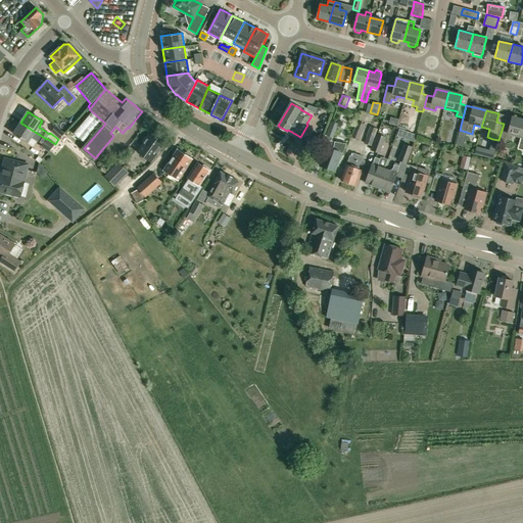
[(70,126),(62,117),(56,123),(64,131),(70,126)]
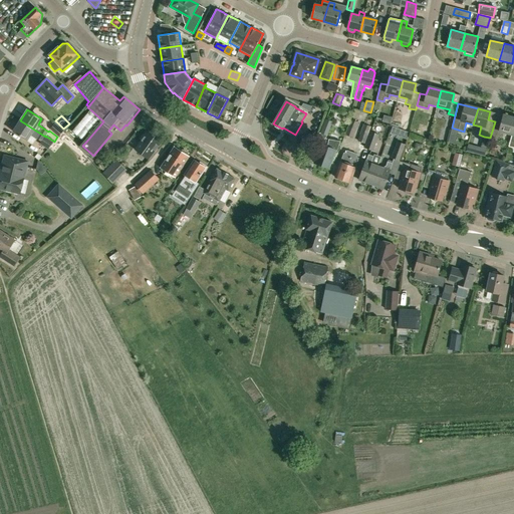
[(504,133),(512,135),(513,125),(513,117),(503,115),(501,123),(495,121),(490,138),(497,140),(498,137),(502,138),(504,133)]
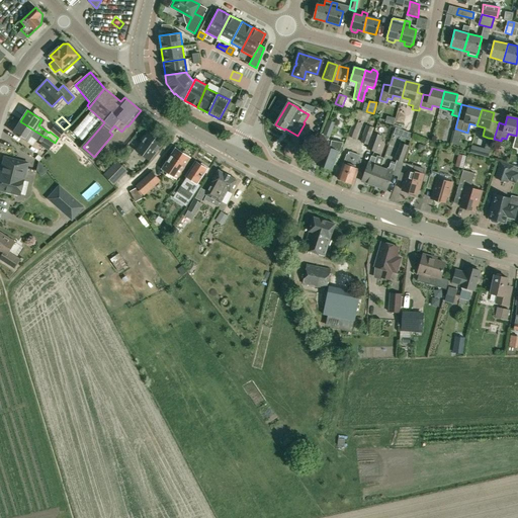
[(323,135),(329,137),(335,122),(329,120),(323,135)]
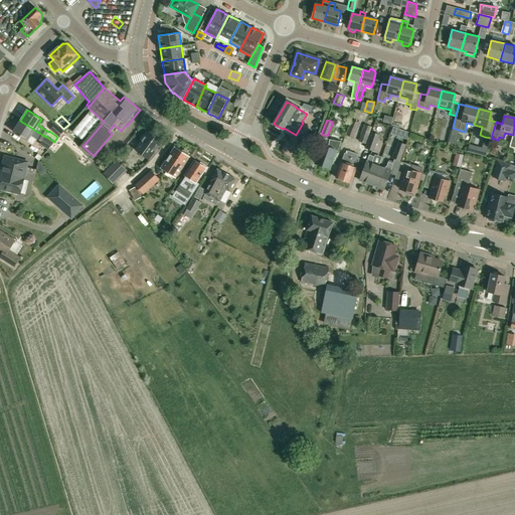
[(354,138),(360,123),(352,120),(346,135),(354,138)]
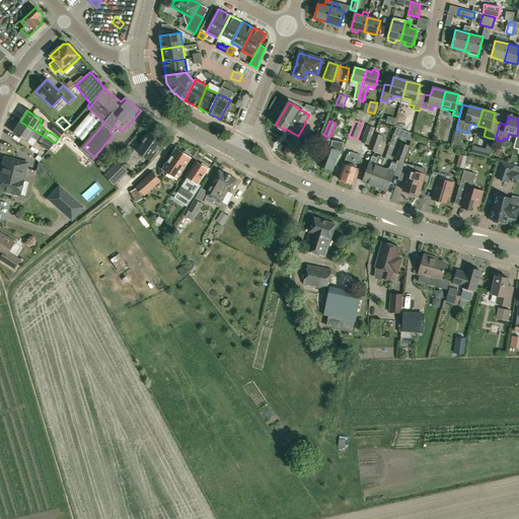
[(55,144),(46,138),(20,122),(13,133),(27,142),(31,137),(36,140),(38,140),(42,143),(40,145),(48,151),(55,144)]
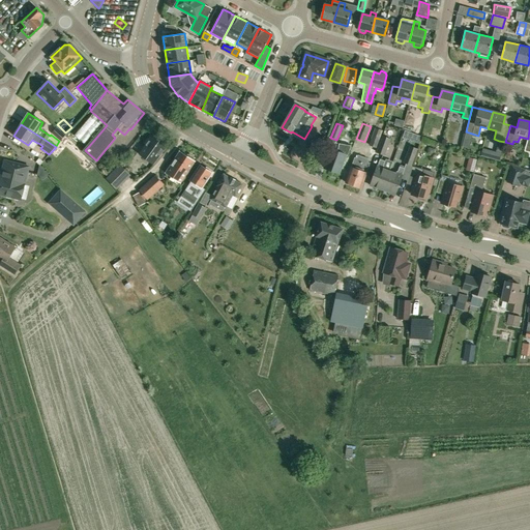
[(60,141),(65,135),(57,127),(51,133),(60,141)]
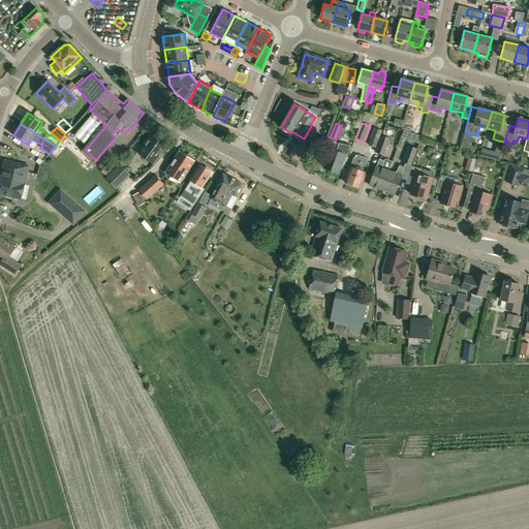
[(376,148),(382,130),(374,127),(368,145),(376,148)]
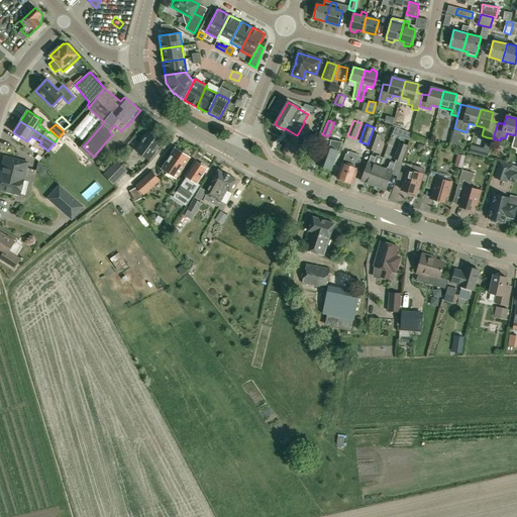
[(153,154),(163,140),(157,136),(156,133),(152,131),(150,132),(149,131),(147,130),(142,137),(141,139),(142,141),(136,150),(149,161),(153,154)]
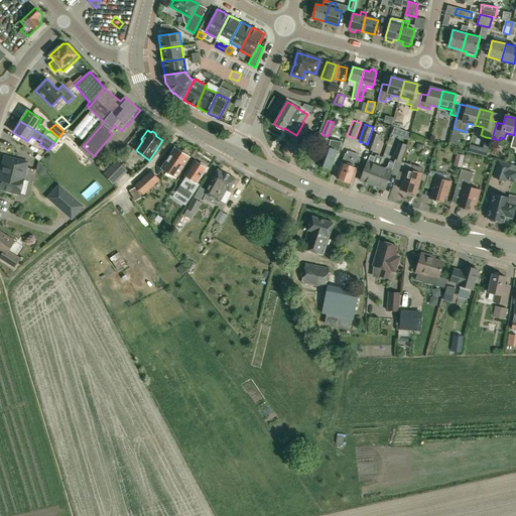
[(375,151),(381,135),(372,132),(366,148),(375,151)]
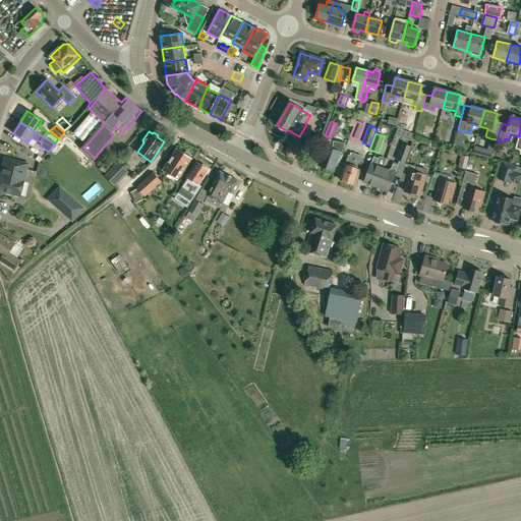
[(326,147),(319,166),(334,171),(340,153),(342,154),(345,143),(344,143),(334,141),(330,140),(327,148),(326,147)]
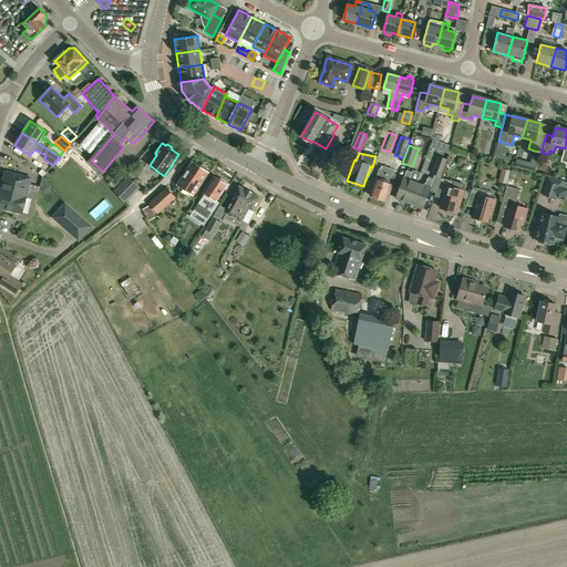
[(439,156),(432,174),(441,177),(447,160),(439,156)]
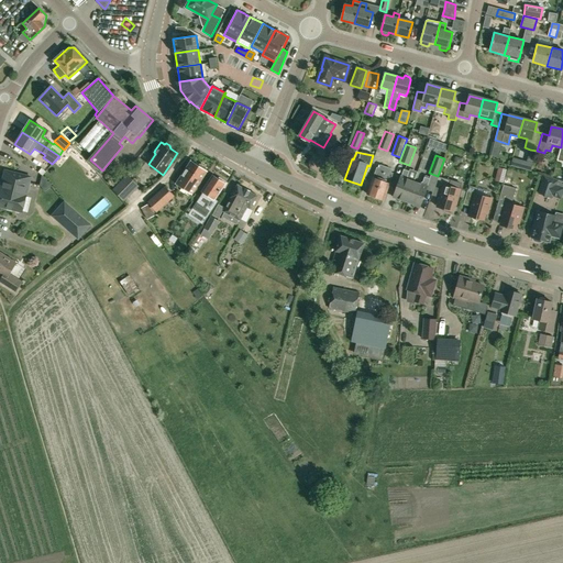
[(206,172),(206,170),(206,169),(206,168),(206,167),(206,166),(205,165),(203,164),(202,164),(201,164),(200,164),(199,164),(198,164),(198,165),(197,165),(191,162),(177,185),(191,194),(197,186),(199,186),(201,183),(200,180),(206,172)]
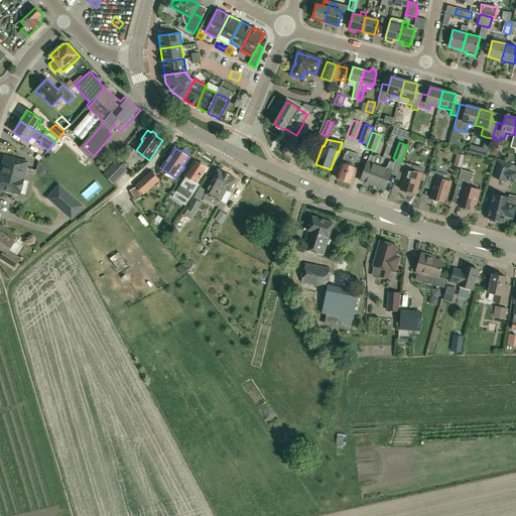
[(342,163),(337,178),(344,181),(354,153),(349,151),(348,155),(346,154),(342,163)]
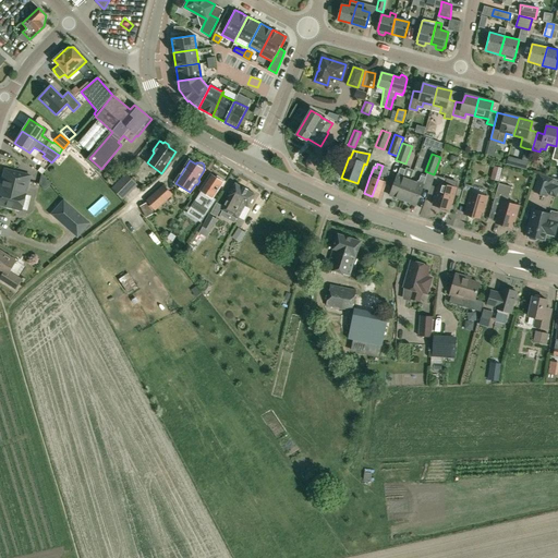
[(383,166),(372,196),(380,198),(386,182),(389,172),(387,171),(388,168),(383,166)]
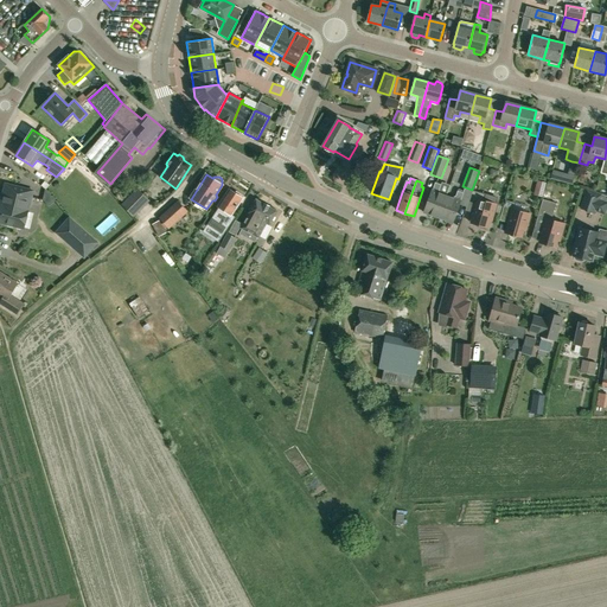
[(438,218),(446,197),(438,193),(441,185),(435,183),(423,212),(438,218)]
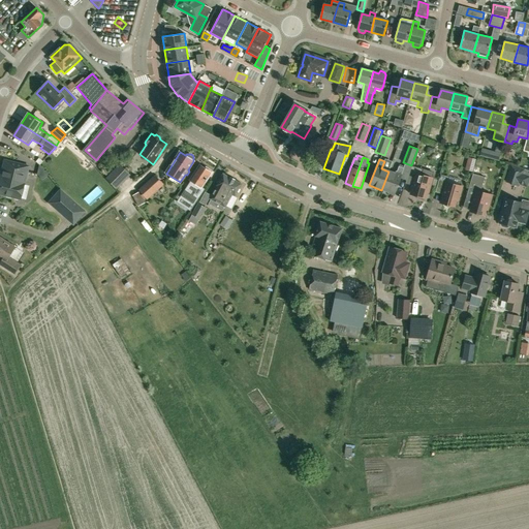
[(0,180),(0,194),(21,199),(29,166),(5,160),(0,180)]
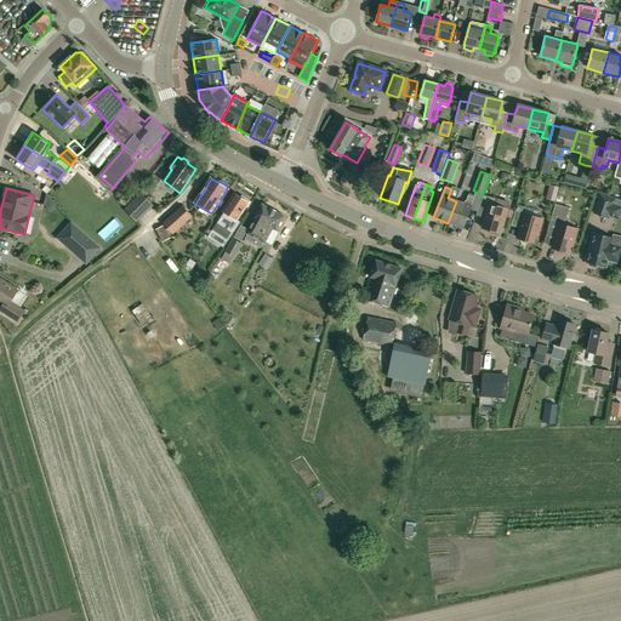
[(137,222),(153,205),(140,193),(124,209),(137,222)]
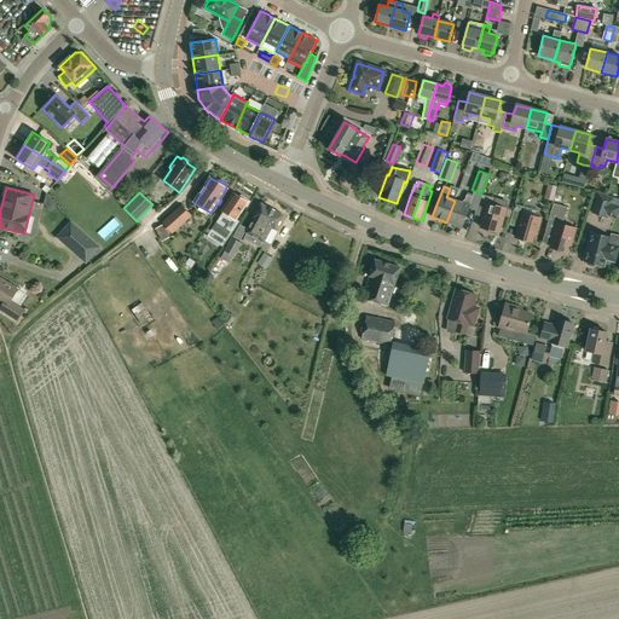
[(218,220),(212,229),(212,230),(227,239),(239,221),(236,219),(247,202),(246,201),(247,200),(241,195),(239,197),(238,196),(233,192),(232,195),(221,210),(225,212),(219,221),(218,220)]
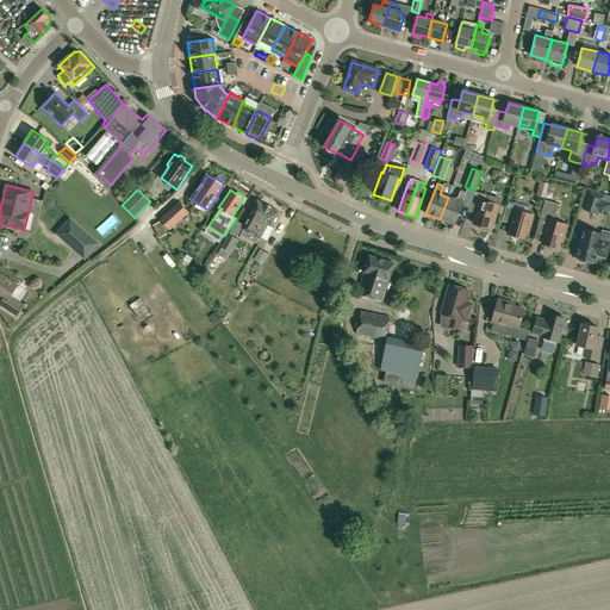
[(44,191),(42,201),(48,209),(55,203),(44,191)]
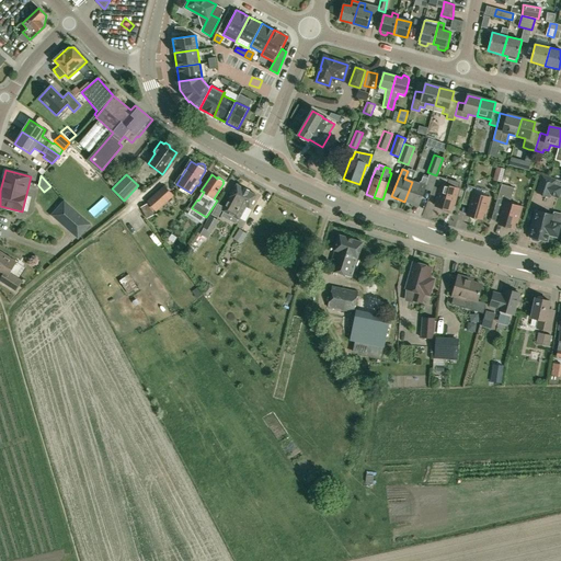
[(412,182),(404,202),(419,206),(428,179),(423,176),(420,184),(412,182)]
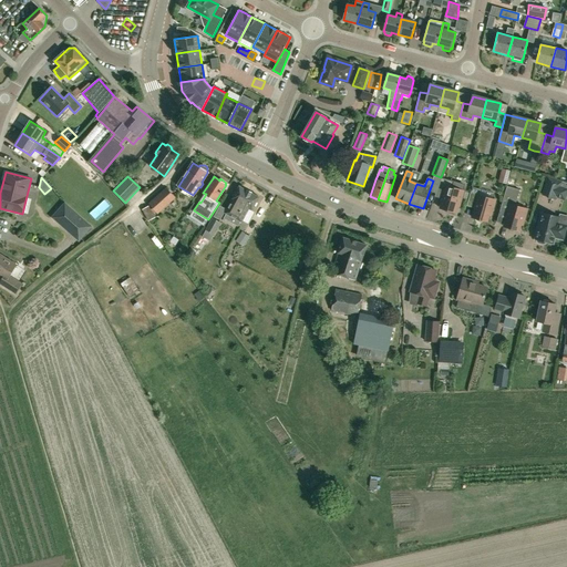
[(443,198),(440,208),(455,213),(457,206),(459,206),(463,191),(452,188),(454,182),(441,178),(435,194),(442,196),(443,198)]
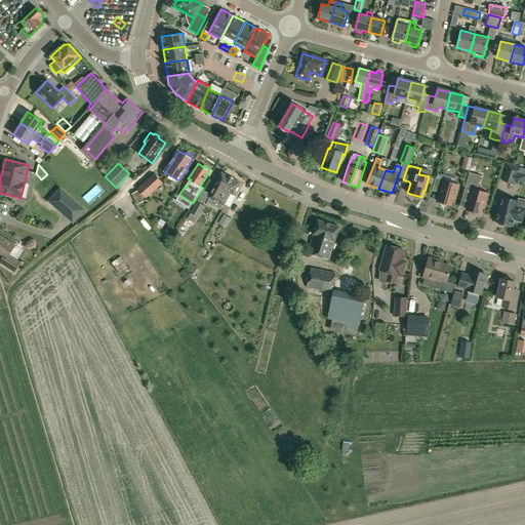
[(515,185),(515,184),(522,186),(524,175),(524,174),(519,173),(520,169),(508,165),(502,180),(515,185)]
